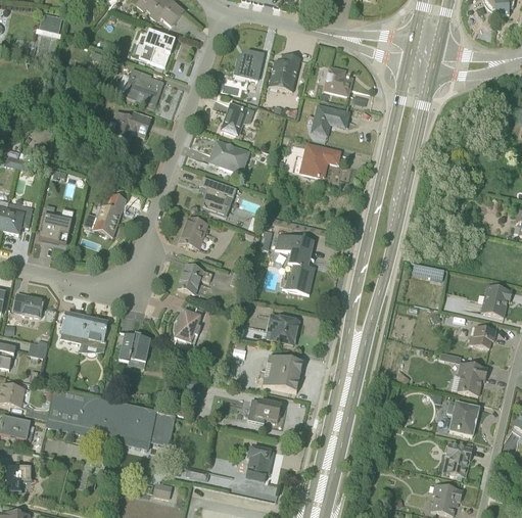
[(161,15),(172,25),(184,10),(175,2),(174,3),(170,0),(141,0),(138,4),(143,9),(145,7),(150,11),(148,14),(156,21),(161,15)]
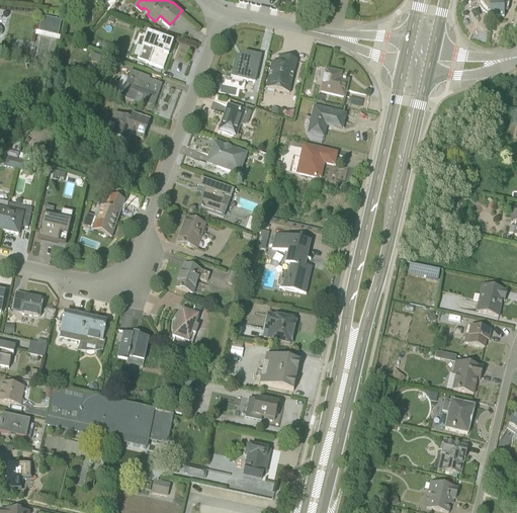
[(490,11),(490,14),(504,13),(504,7),(508,7),(510,0),(479,0),(481,4),(484,8),(487,10),(490,11)]
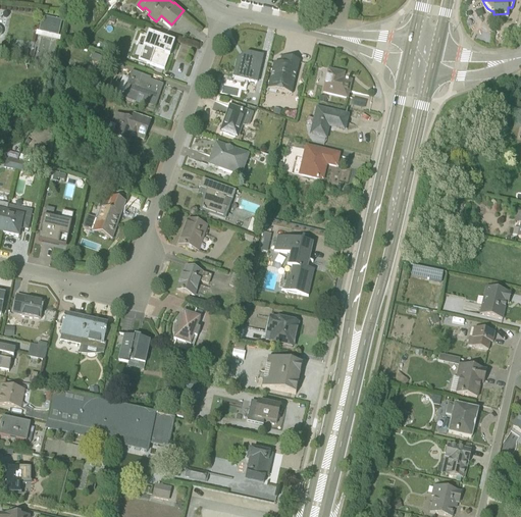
[(37,27),(36,32),(60,37),(61,32),(59,32),(62,15),(43,11),(39,27),(37,27)]
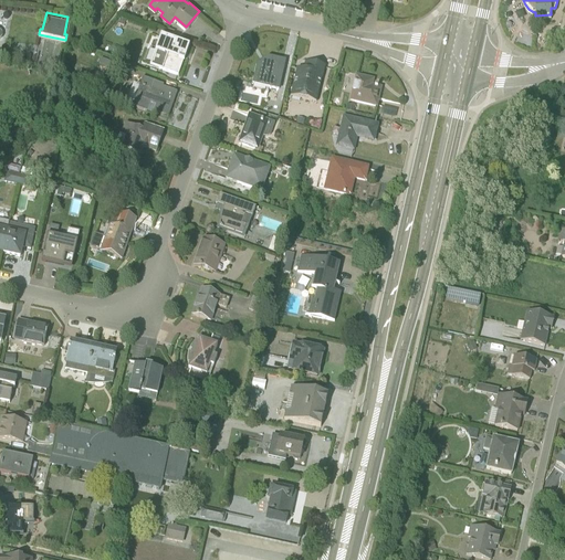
[(149,45),(146,55),(152,57),(154,62),(158,64),(158,65),(179,72),(190,41),(164,31),(158,45),(156,44),(156,46),(149,45)]
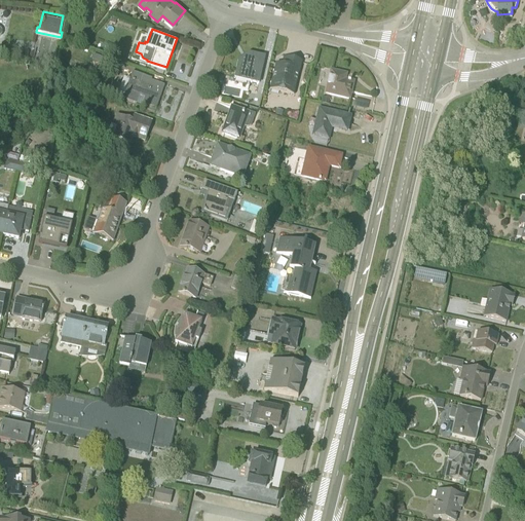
[(235,73),(260,79),(266,53),(250,49),(248,52),(246,53),(242,54),(239,56),(235,73)]
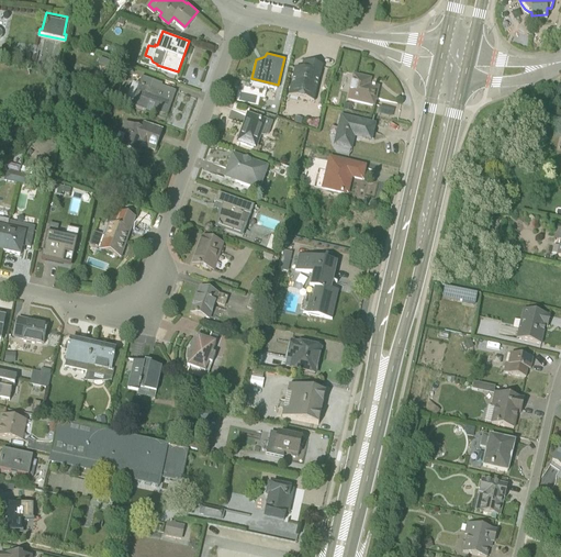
[(289,91),(315,97),(323,62),(303,56),(301,64),(295,63),(289,91)]
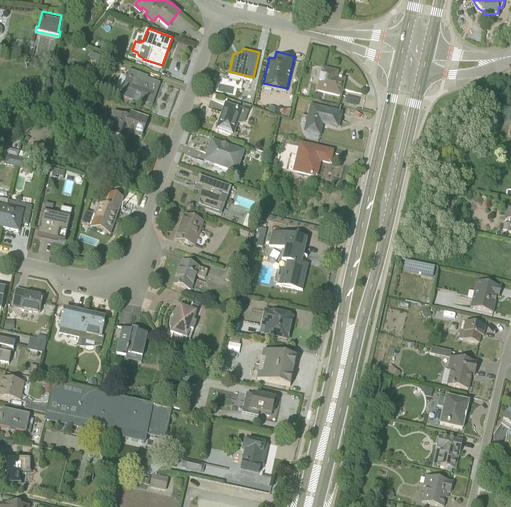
[(126,74),(120,92),(133,96),(136,89),(141,91),(139,97),(152,101),(160,79),(148,74),(148,72),(129,65),(127,72),(125,71),(124,73),(126,74)]
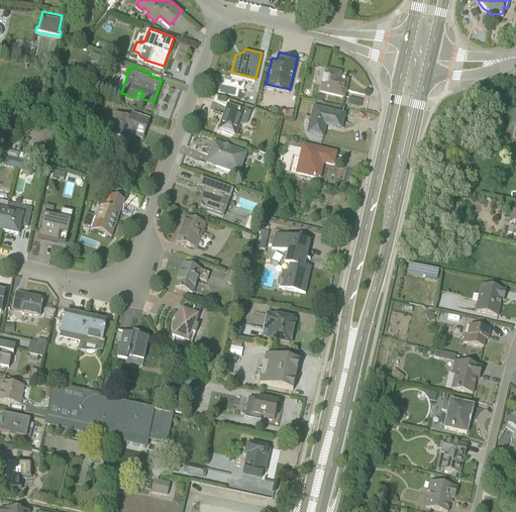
[(341,70),(326,66),(320,88),(344,93),(348,77),(339,75),(341,70)]
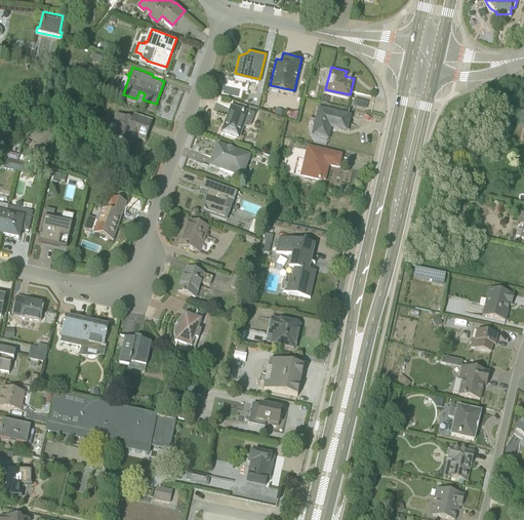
[(42,114),(52,117),(54,110),(52,106),(51,106),(52,105),(54,105),(57,93),(51,91),(42,114)]
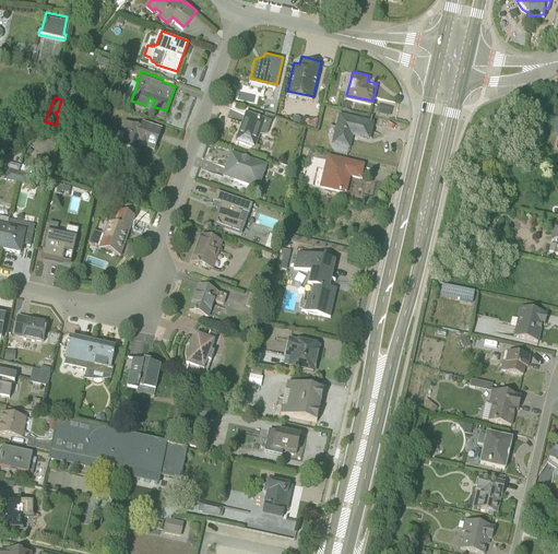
[(246,107),(235,137),(256,144),(260,131),(265,131),(266,130),(272,117),(246,107)]
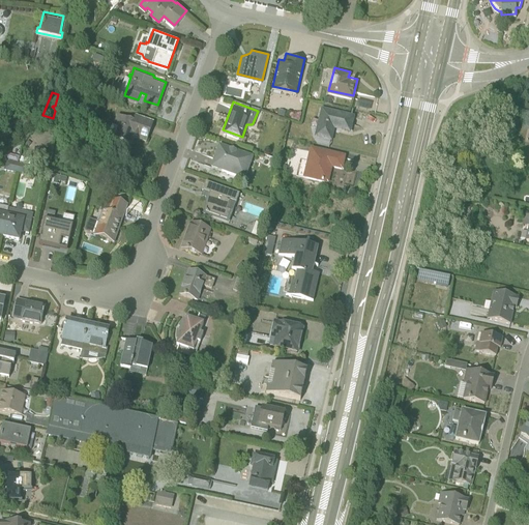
[(321,106),(315,134),(331,138),(335,123),(350,126),(353,113),(321,106)]
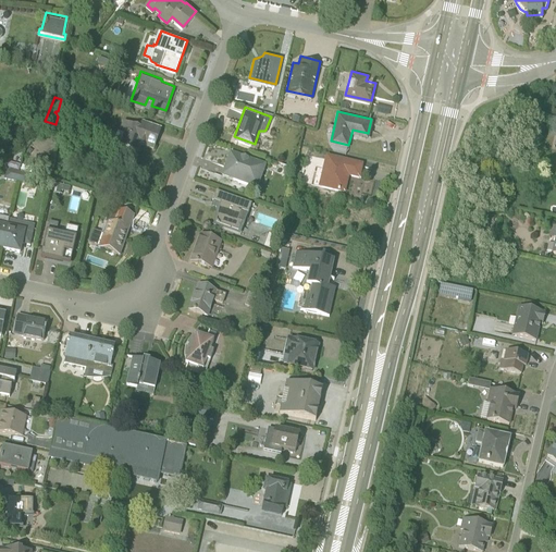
[(119,127),(114,138),(139,147),(141,142),(153,146),(161,125),(141,118),(140,123),(123,117),(120,127),(119,127)]
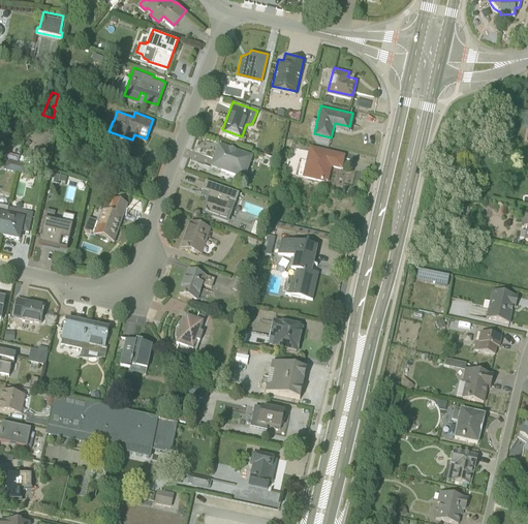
[(22,112),(19,120),(29,124),(32,116),(22,112)]
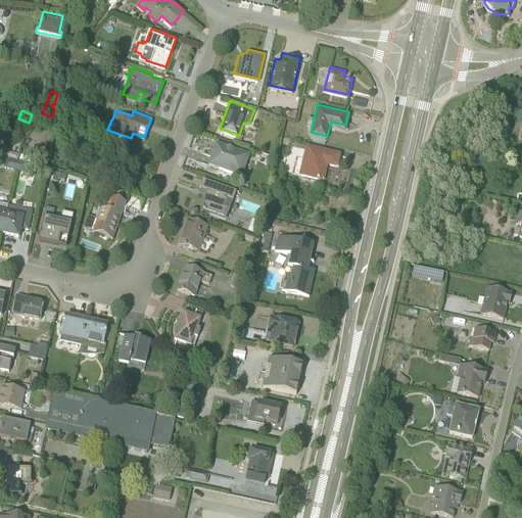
[(242,174),(244,169),(246,169),(247,167),(245,166),(250,151),(217,139),(207,161),(242,174)]
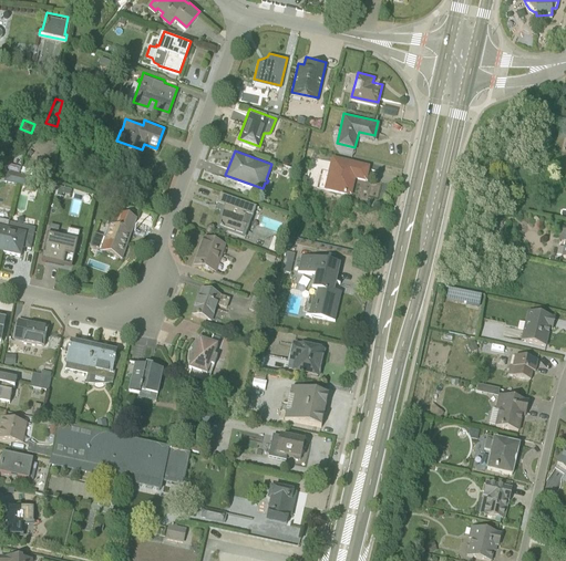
[(367,178),(370,163),(332,153),(323,186),(351,193),(356,176),(367,178)]
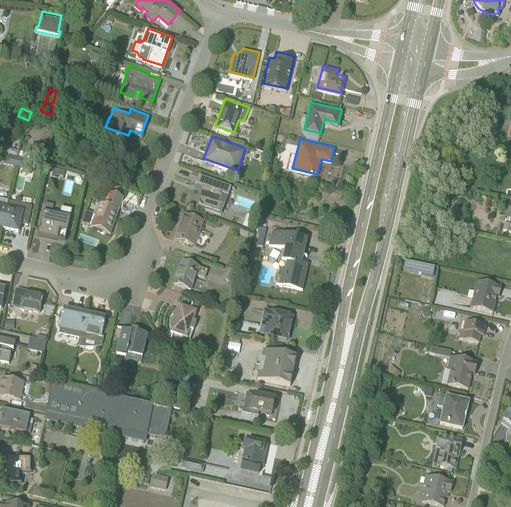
[(18,154),(16,164),(28,166),(30,157),(27,156),(29,149),(22,148),(20,155),(18,154)]
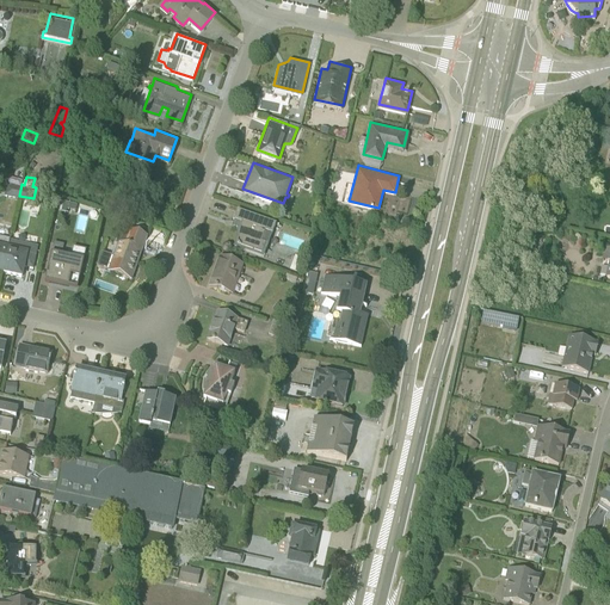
[(5,192),(19,196),(22,184),(7,181),(5,192)]
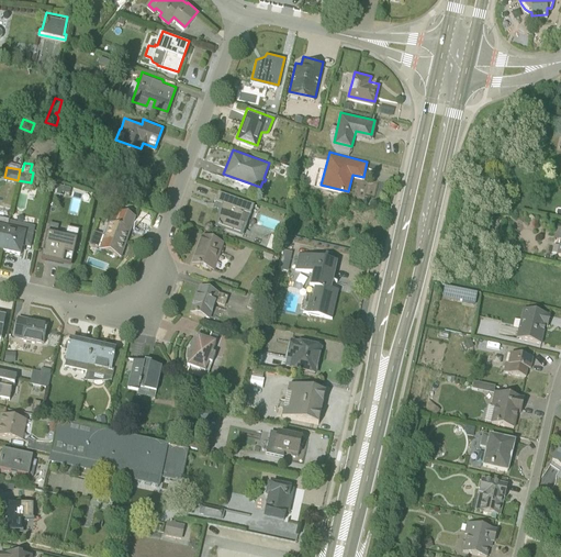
[(58,181),(56,189),(62,190),(62,188),(70,189),(71,185),(58,181)]
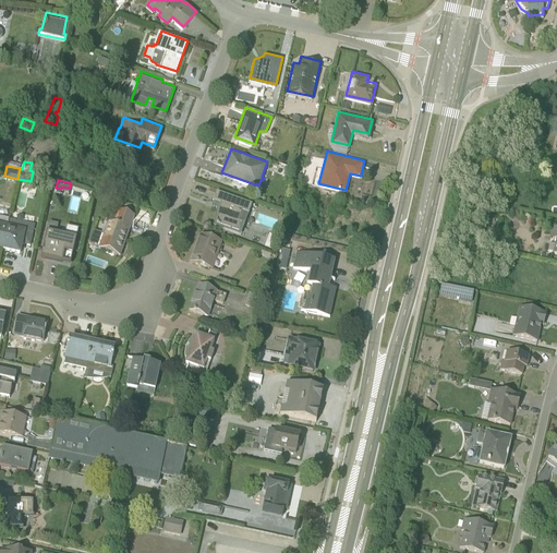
[(241,231),(252,201),(217,189),(212,203),(218,205),(214,223),(241,231)]
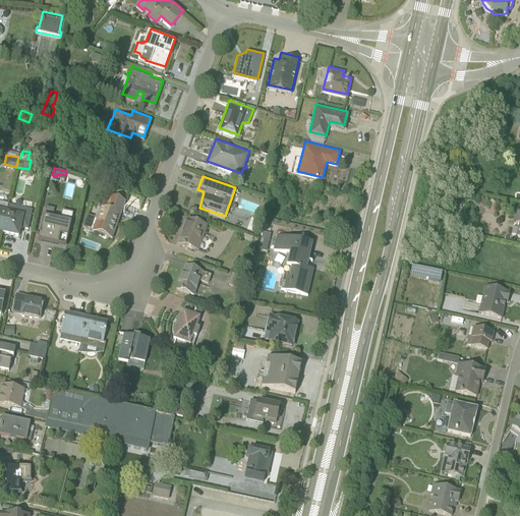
[(112,235),(125,198),(110,193),(106,205),(102,204),(98,216),(88,212),(82,224),(112,235)]
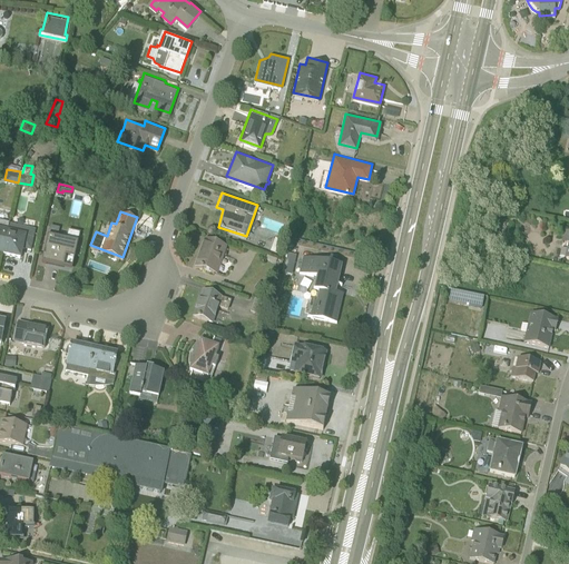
[(0,249),(2,250),(10,219),(0,216),(0,249)]
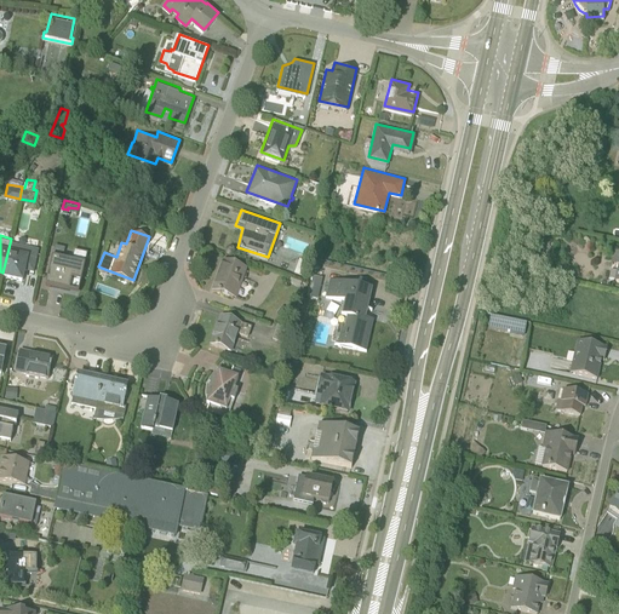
[(29,245),(11,241),(3,273),(22,276),(29,245)]
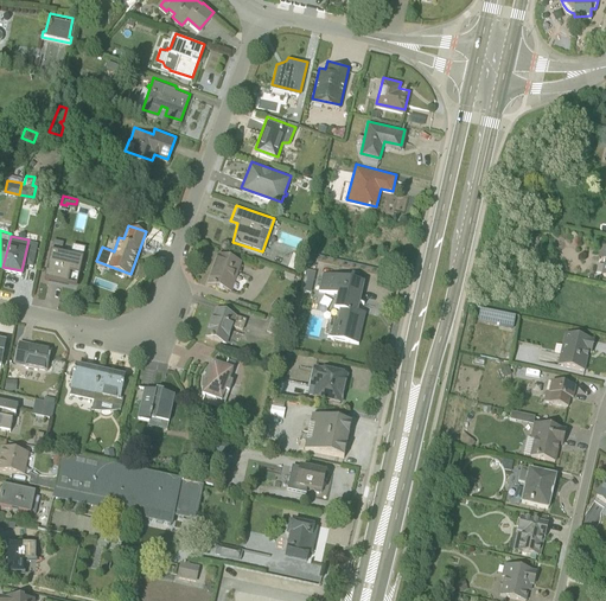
[(51,248),(45,275),(77,283),(83,255),(83,250),(84,250),(87,244),(72,241),(71,247),(72,248),(71,253),(51,248)]
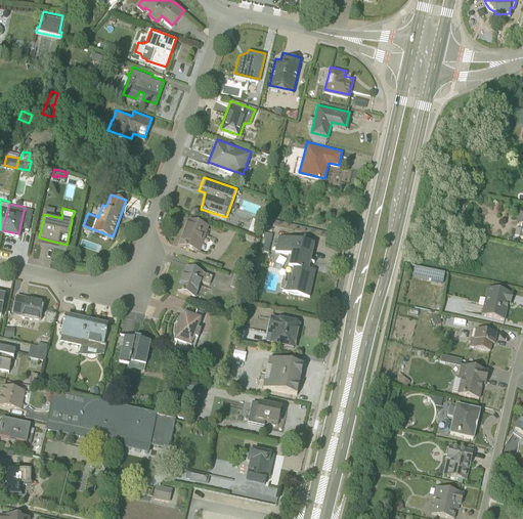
[(259,218),(253,215),(248,227),(254,230),(259,218)]
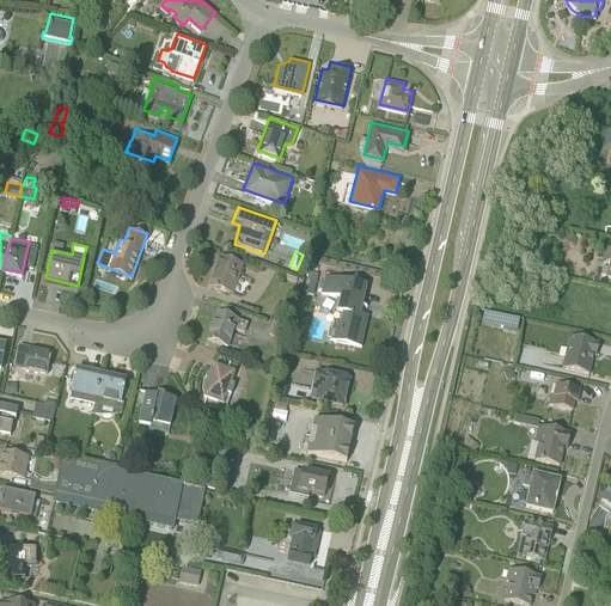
[(220,252),(209,282),(233,291),(244,261),(220,252)]
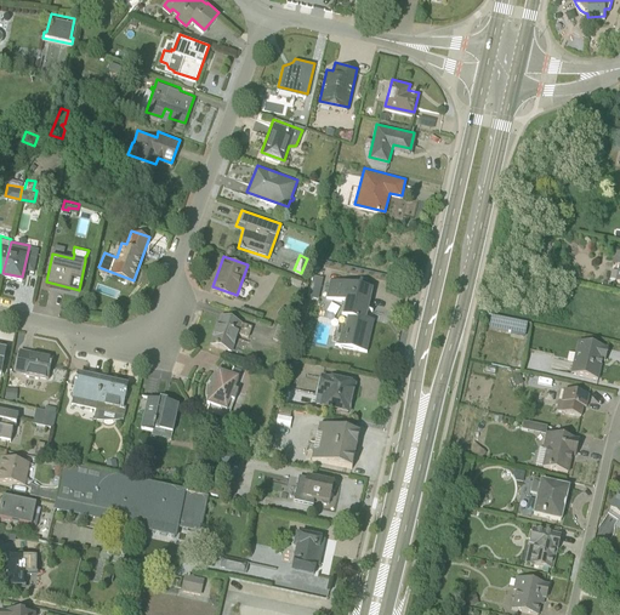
[(374,285),(331,274),(326,292),(345,297),(339,326),(335,325),(331,340),(367,348),(374,315),(368,314),(374,285)]
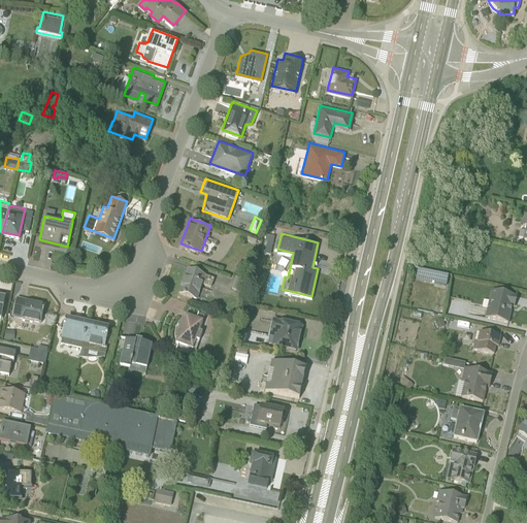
[(235,263),(241,268),(248,261),(241,256),(235,263)]
